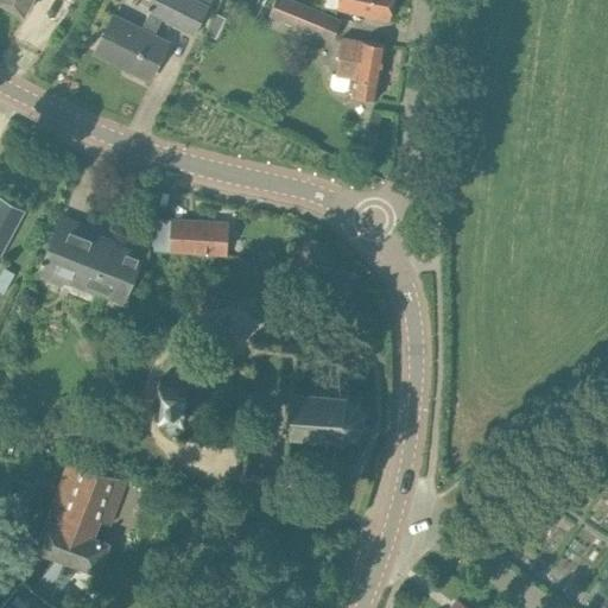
[(0,0),(24,14),(31,0),(0,0)]
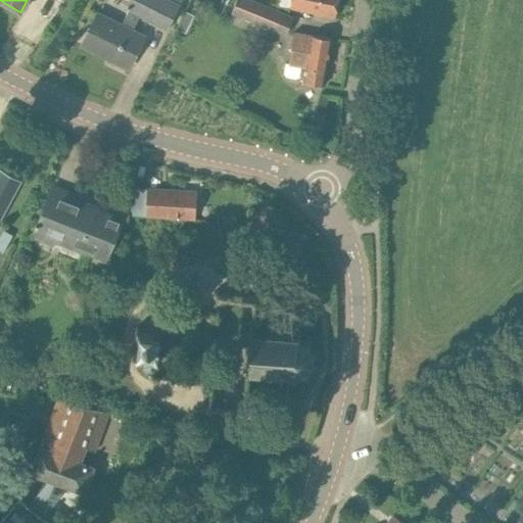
[(181,4),(172,0),(128,0),(124,9),(128,11),(122,24),(97,11),(81,44),(129,68),(145,36),(133,30),(139,16),(168,31),(181,4)]
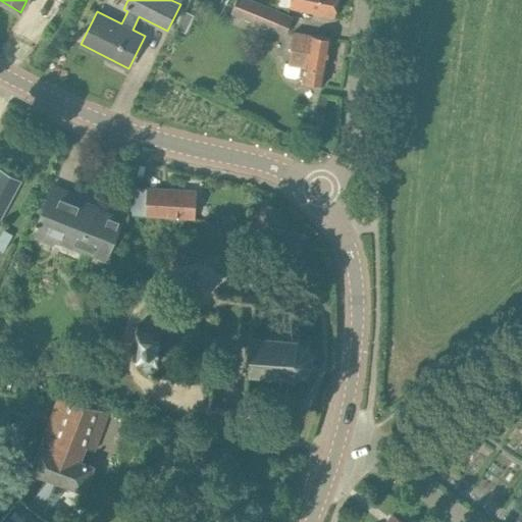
[(285,36),(294,16),(253,0),(236,0),(230,13),(285,36)]
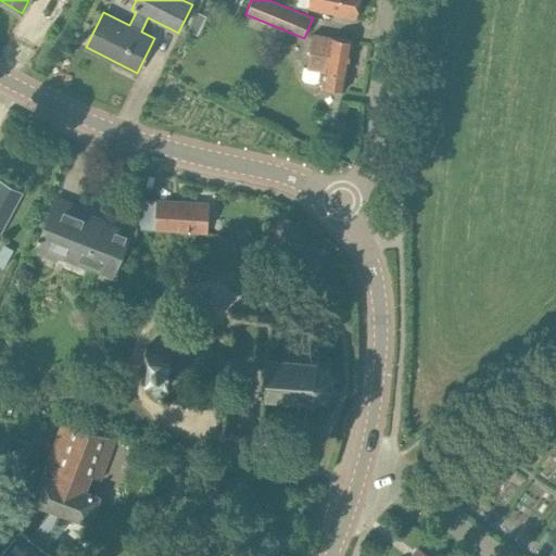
[(310,0),(308,8),(356,17),(359,0),(310,0)]
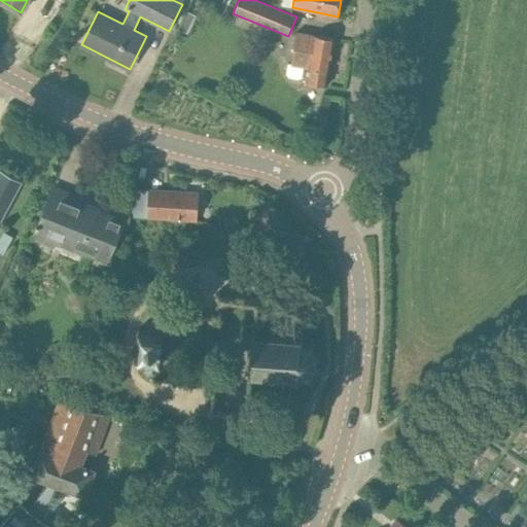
[(186,10),(178,28),(189,34),(198,16),(186,10)]
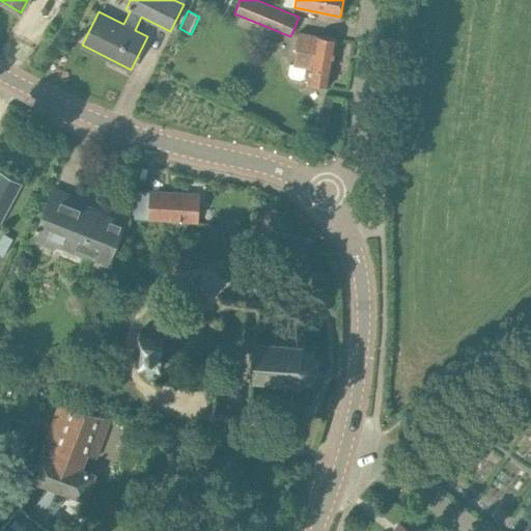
[(307,83),(329,86),(336,38),(299,31),(294,63),(289,62),(288,74),(290,77),(299,79),(304,76),(308,77),(307,83)]
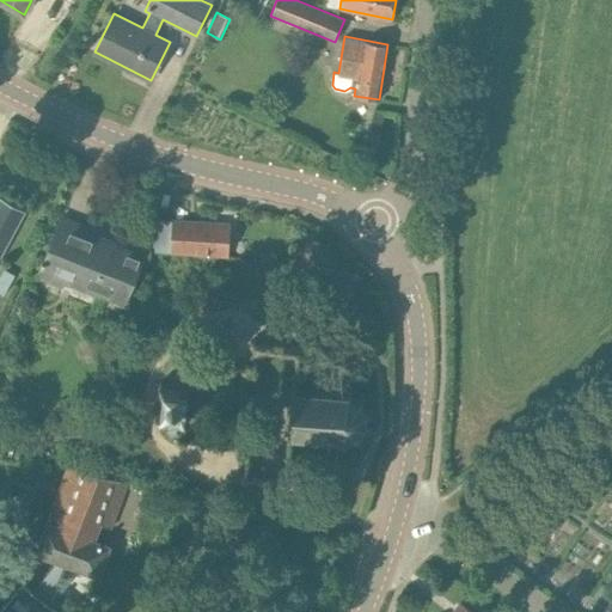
[(25,212),(0,197),(0,258),(25,212)]
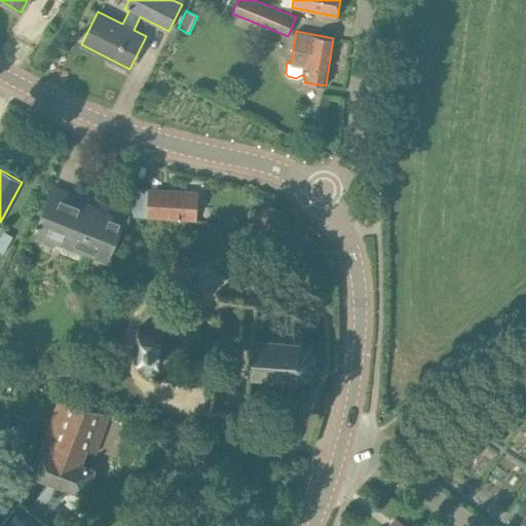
[(52,185),(33,236),(53,245),(58,236),(84,248),(83,252),(107,261),(122,220),(100,211),(99,214),(71,203),(75,194),(52,185)]
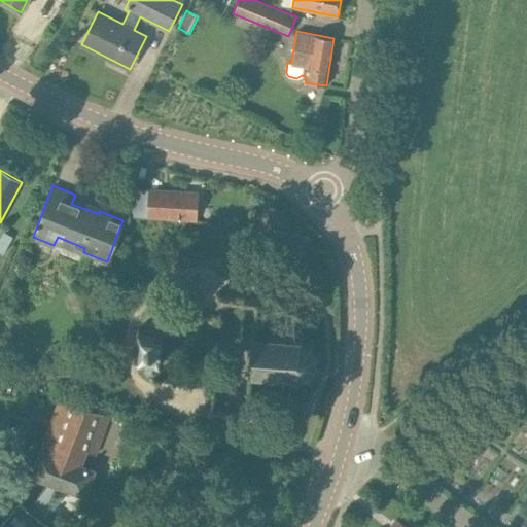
[(197,220),(199,192),(133,188),(132,217),(197,220)]
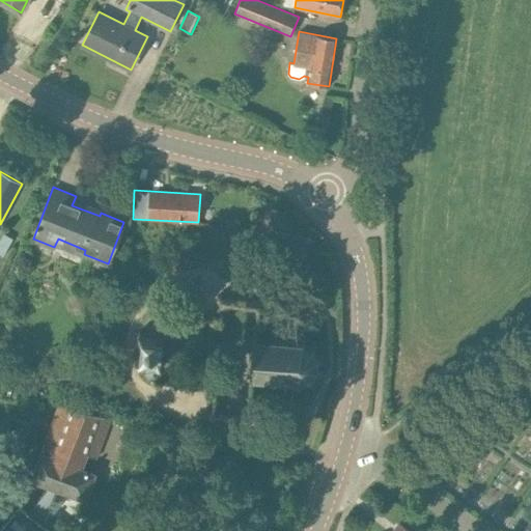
[(253,378),(297,382),(306,381),(314,374),(317,365),(316,355),(311,346),(302,342),(257,338),(260,302),(221,298),(219,319),(161,313),(158,337),(145,335),(140,330),(137,332),(142,338),(140,355),(134,359),(136,362),(143,358),(146,359),(146,364),(149,368),(155,370),(154,384),(214,390),(212,413),(250,417),(253,378)]
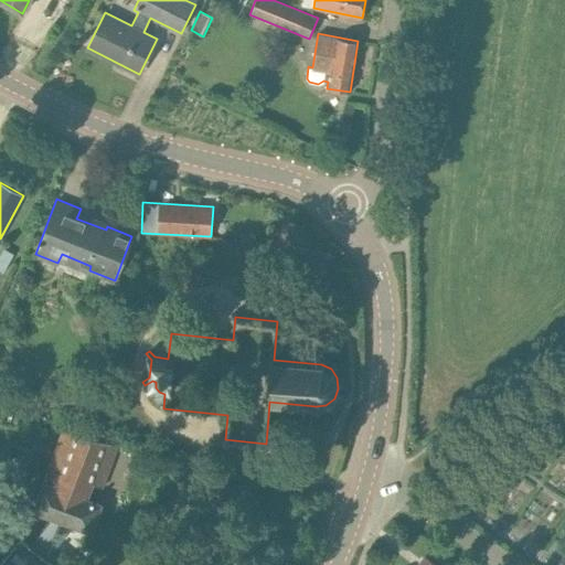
[(91,483),(105,488),(116,446),(64,426),(32,510),(51,518),(30,544),(21,539),(0,564),(53,564),(45,558),(61,521),(91,532),(100,504),(85,498),(91,483)]
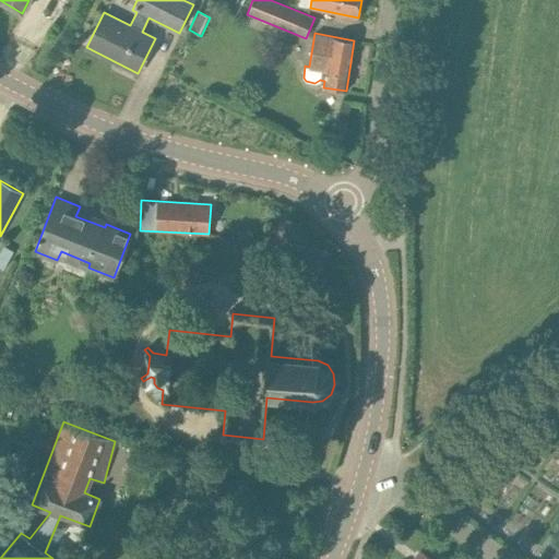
[(433,558),(419,548),(411,558),(433,558)]
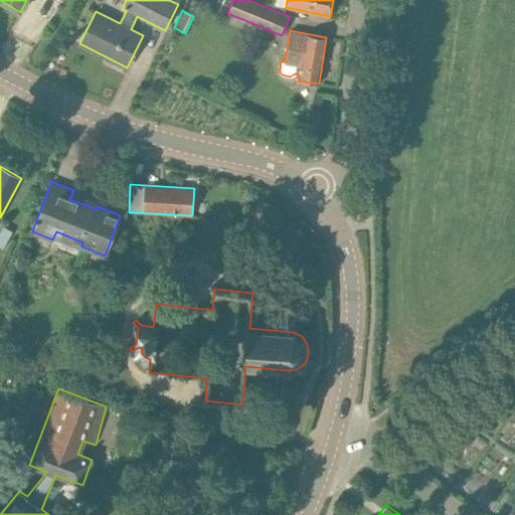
[(514,514),(514,505),(506,514),(514,514)]
